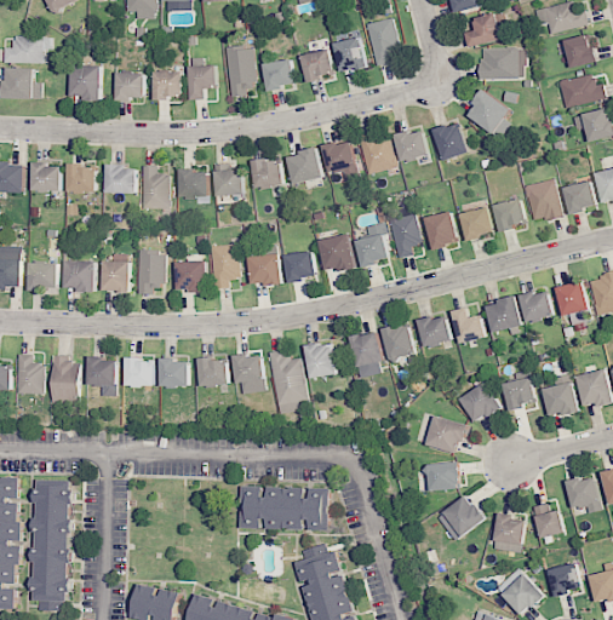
[(43,0),(72,0),(62,5),(62,6),(59,7),(57,13),(49,10),(43,0)]
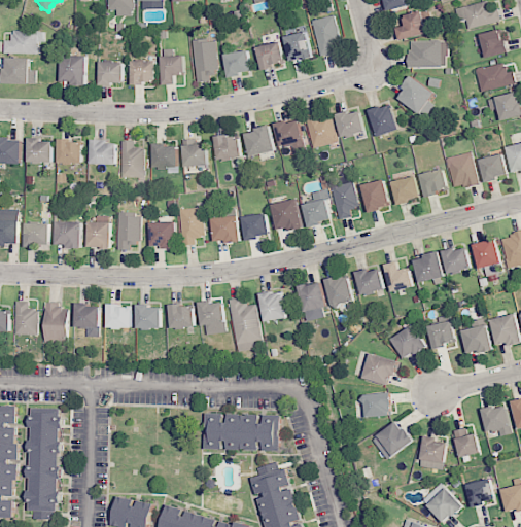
[(105,0),(131,0),(131,8),(129,9),(129,15),(114,15),(114,9),(105,9),(105,0)]
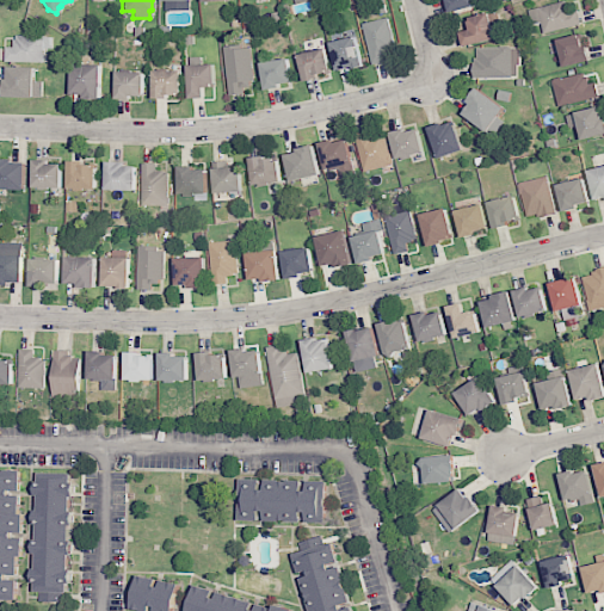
[(184,0),(156,0),(158,11),(184,11),(184,0)]
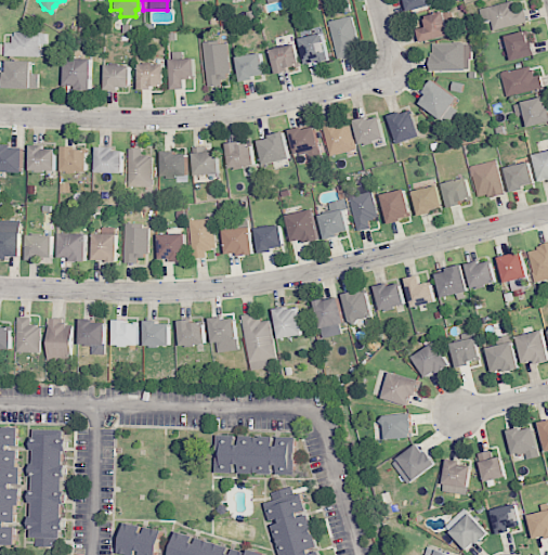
[(426,0),(428,5),(404,11),(402,0),(426,0)]
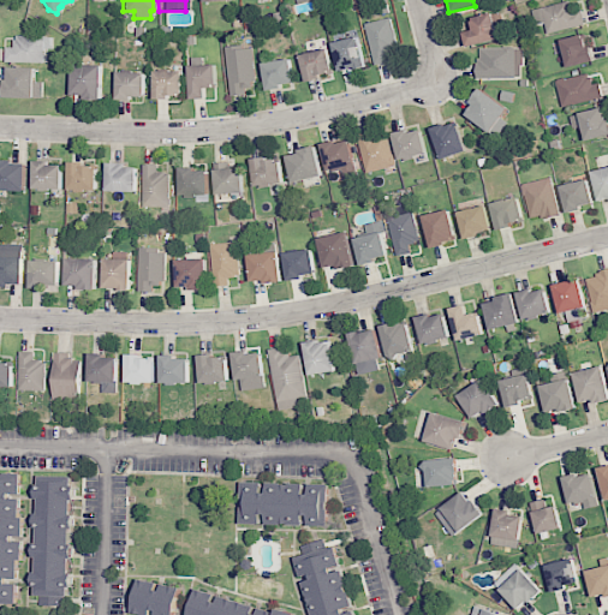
[(526,10),(564,1),(565,6),(567,5),(568,13),(577,11),(580,24),(542,33),(540,23),(530,25),(526,10)]
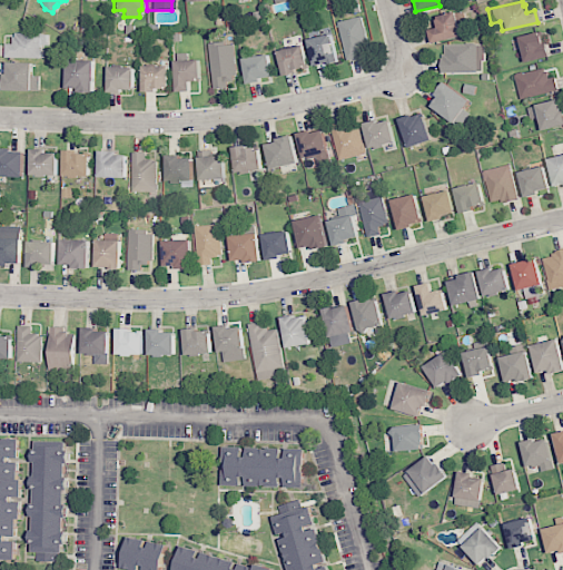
[(433,17),(460,11),(464,29),(457,30),(458,36),(431,42),(427,29),(435,28),(433,17)]
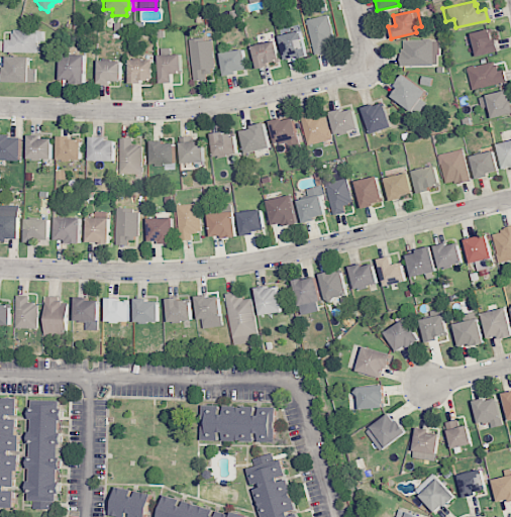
[(301,20),(324,14),(330,39),(325,41),(326,45),(321,46),(322,54),(310,57),(301,20)]
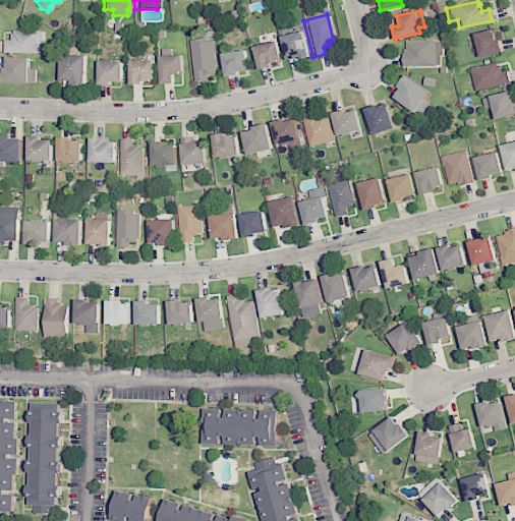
[(473,34),(494,30),(496,41),(499,40),(501,51),(478,56),(473,34)]
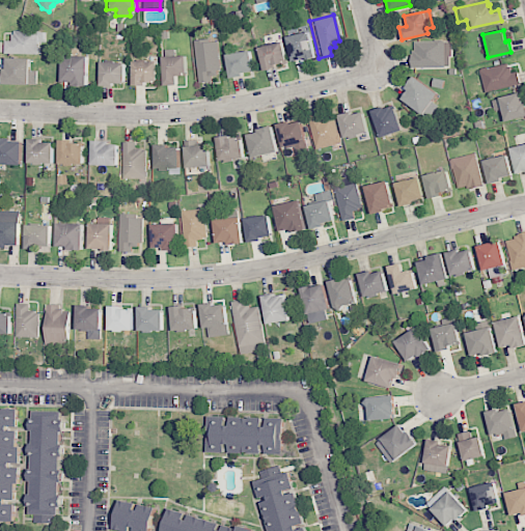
[(9,31),(34,31),(34,32),(42,32),(40,42),(33,42),(33,55),(0,54),(0,42),(6,42),(7,34),(9,34),(9,31)]
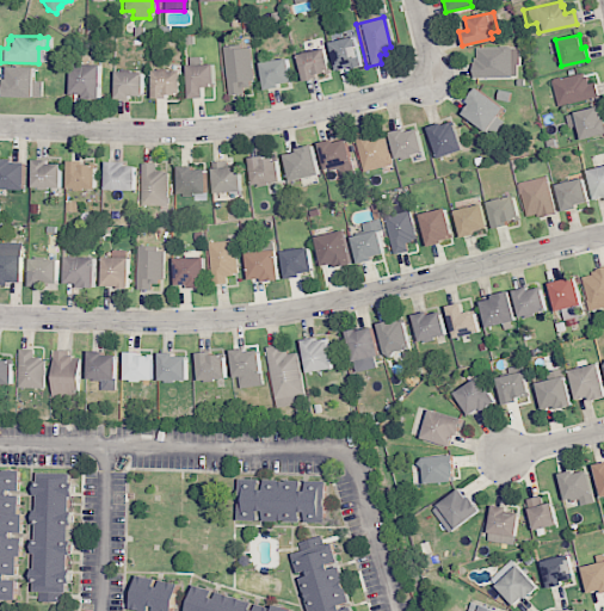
[(327,42),(352,36),(359,63),(334,69),(327,42)]
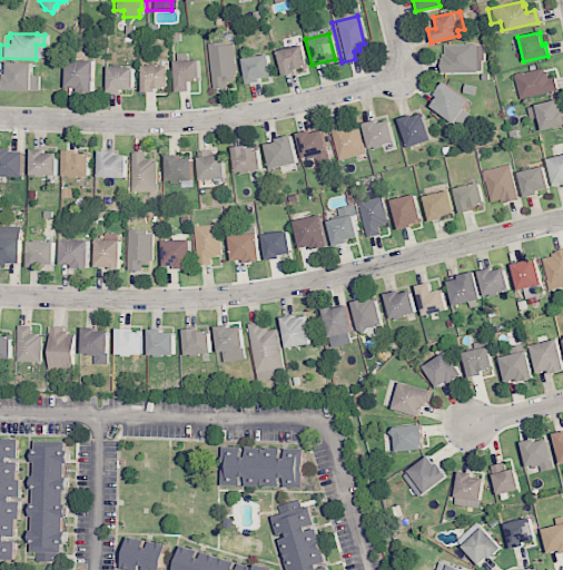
[(205,42),(218,41),(218,46),(229,45),(234,74),(228,75),(229,79),(221,80),(223,87),(210,89),(205,42)]
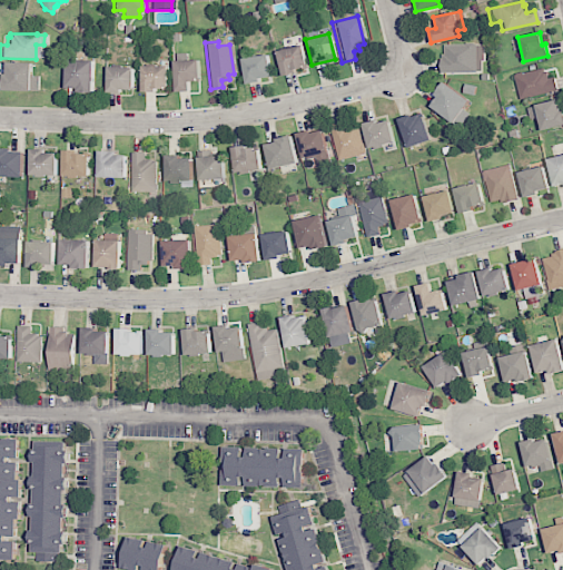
[(275,50),(300,43),(305,65),(303,66),(303,67),(299,68),(300,72),(280,77),(275,50)]
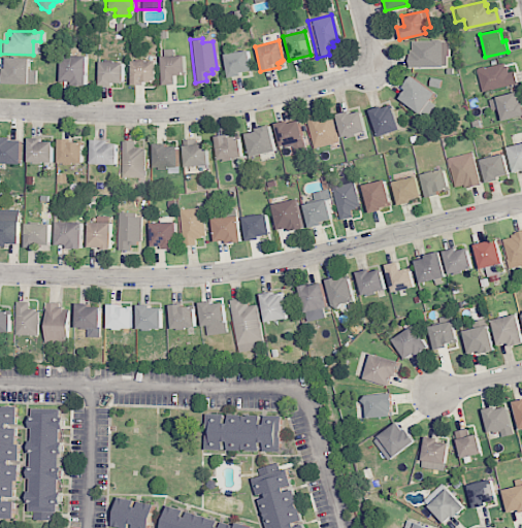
[(410,41),(447,40),(447,56),(438,56),(439,66),(406,67),(406,51),(410,51),(410,41)]
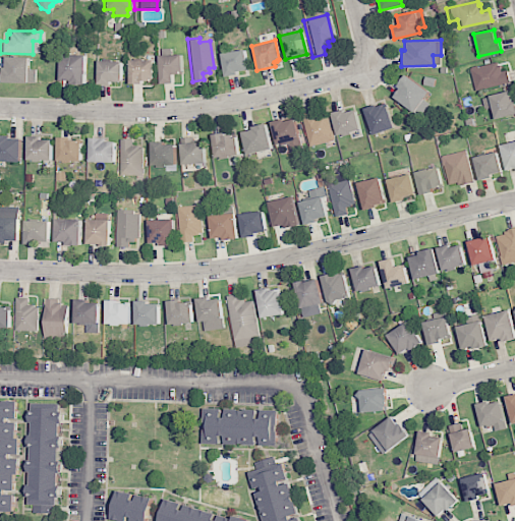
[(158,55),(160,55),(160,49),(168,49),(169,56),(179,55),(180,73),(173,74),(173,83),(159,83),(158,55)]
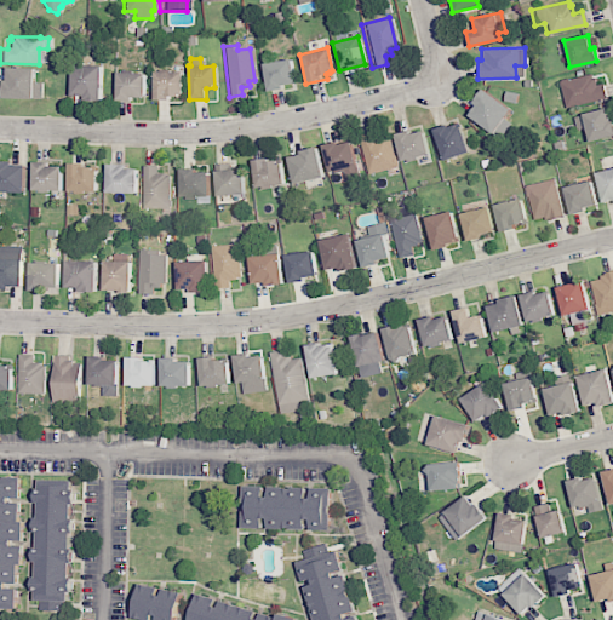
[(261,62),(290,58),(292,81),(280,84),(280,89),(265,91),(261,62)]
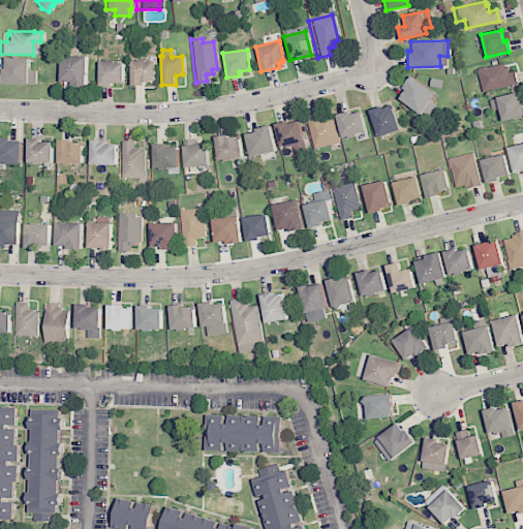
[(60,56),(85,56),(85,63),(91,63),(91,68),(88,68),(88,70),(84,70),(84,86),(70,86),(70,80),(60,80),(60,56)]
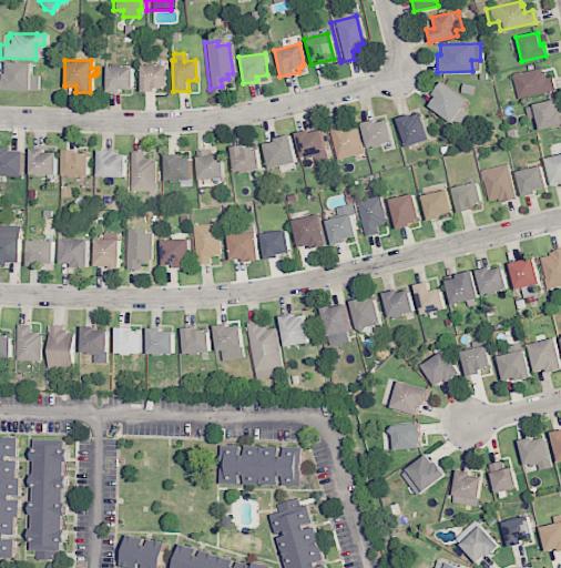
[(4,62),(28,62),(28,75),(36,75),(36,92),(0,91),(0,79),(1,79),(1,73),(4,73),(4,62)]
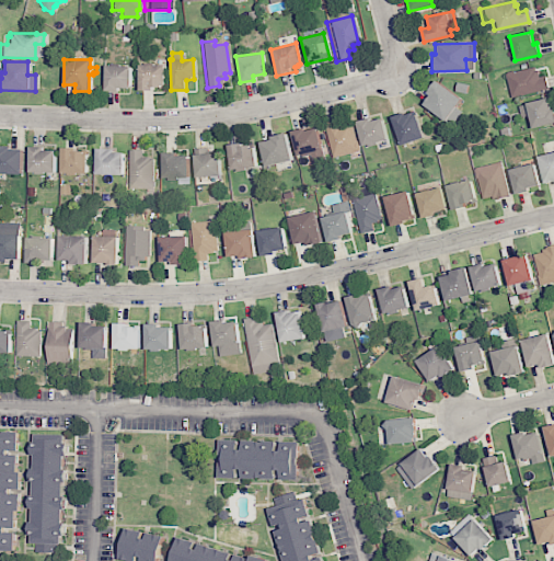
[(103,65),(130,66),(129,88),(116,87),(116,91),(103,90),(103,65)]
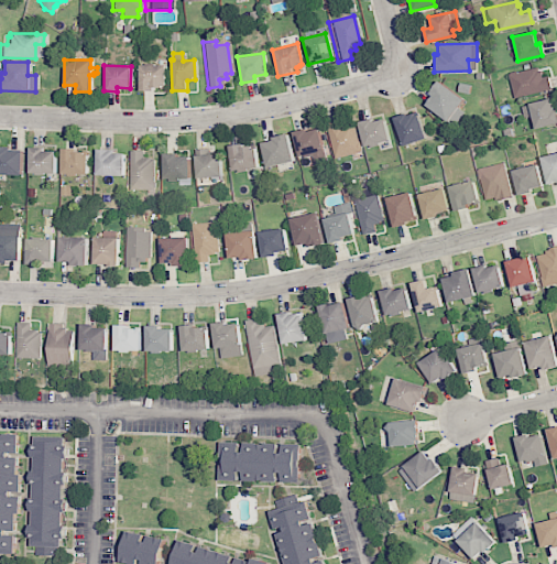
[(140,65),(165,66),(164,87),(152,86),(152,90),(139,89),(140,65)]
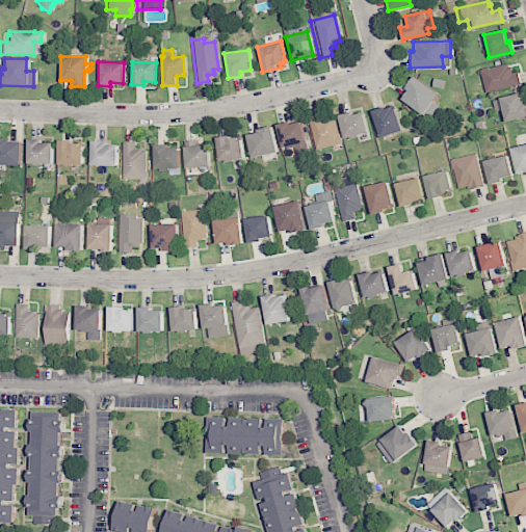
[(477,70),(506,63),(507,73),(517,72),(519,85),(481,94),(477,70)]
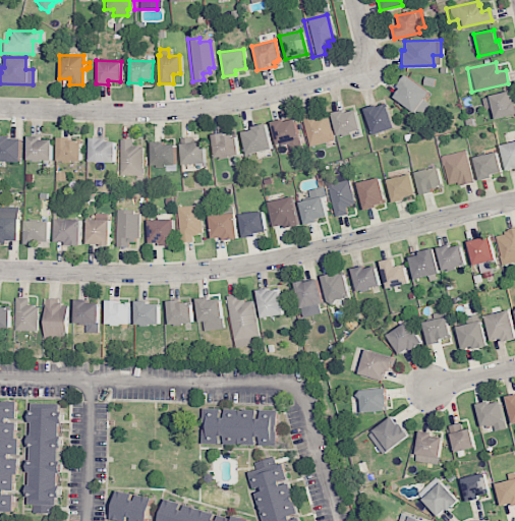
[(395,85),(405,73),(427,91),(419,100),(426,106),(417,118),(391,98),(398,89),(395,85)]
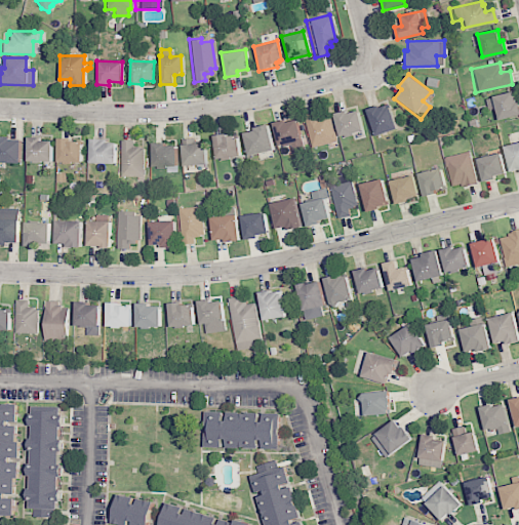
[(492,95),(514,90),(518,115),(497,120),(492,95)]
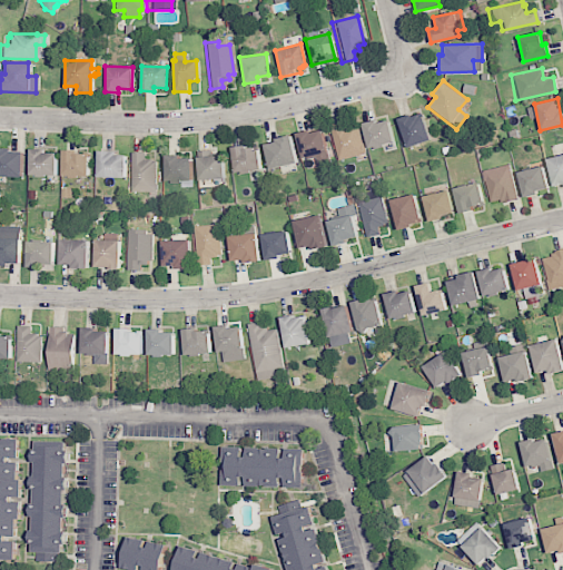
[(395,119),(408,115),(410,117),(416,115),(417,116),(422,115),(430,139),(405,147),(395,119)]
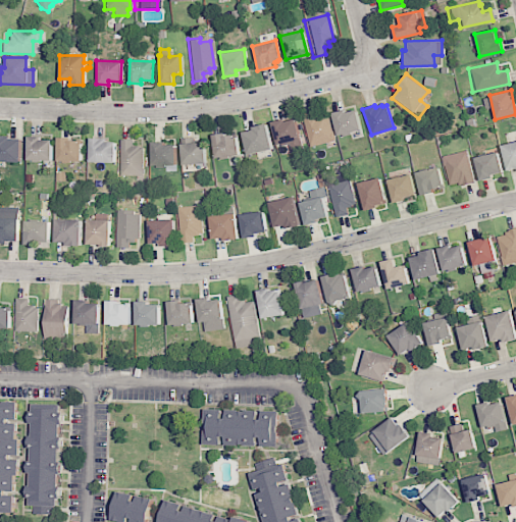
[(331,112),(343,109),(344,113),(354,111),(359,129),(337,135),(331,112)]
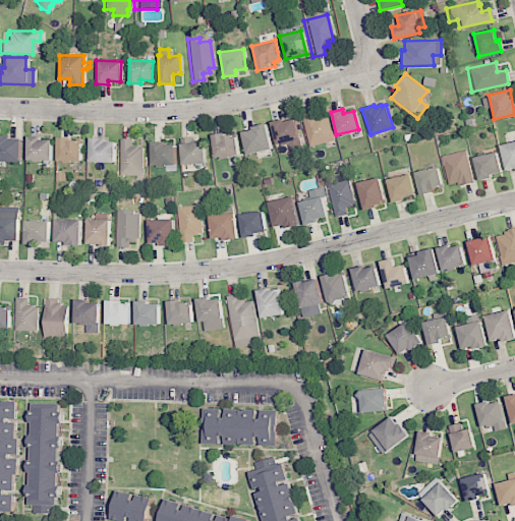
[(298,113),(311,110),(311,112),(313,112),(315,115),(325,112),(332,140),(306,147),(298,113)]
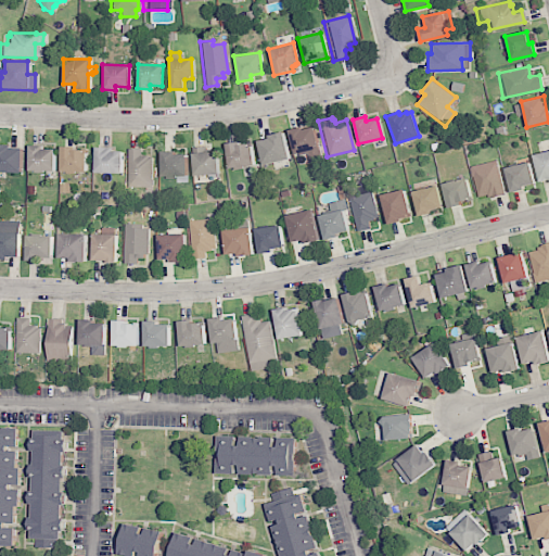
[(285,130),(299,127),(301,130),(313,127),(317,148),(291,154),(285,130)]
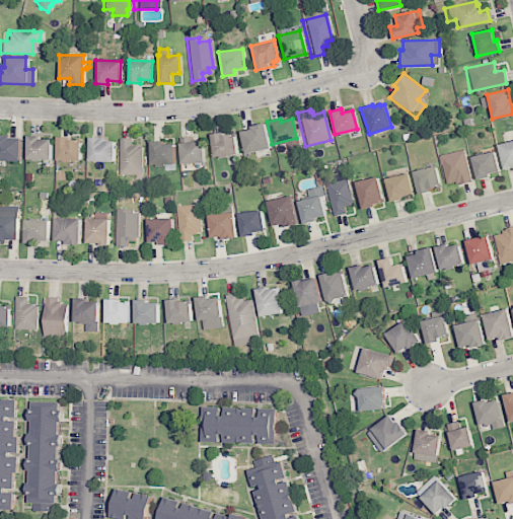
[(239,132),(249,130),(249,126),(264,123),(269,149),(244,154),(239,132)]
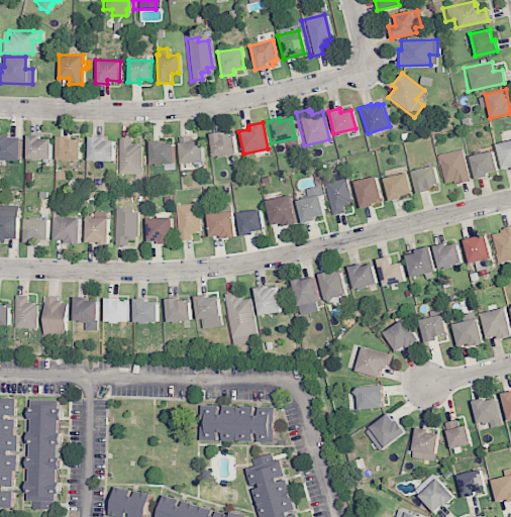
[(208,132),(222,130),(222,134),(232,133),(234,151),(221,153),(221,157),(215,158),(215,153),(211,154),(208,132)]
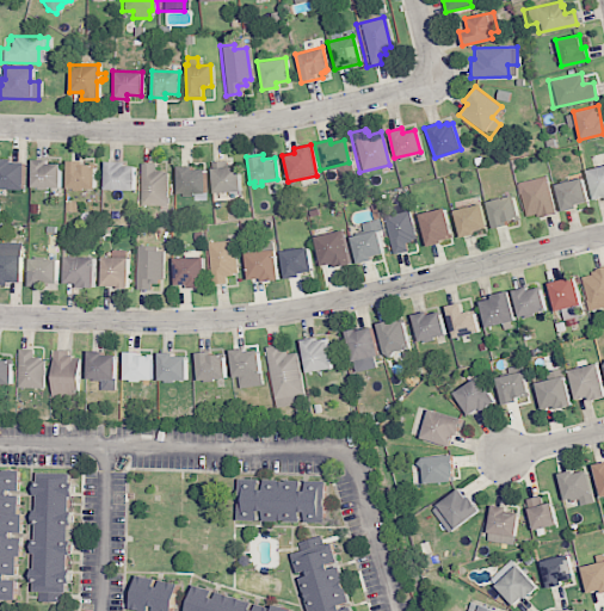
[(0,158),(10,159),(10,162),(22,162),(20,189),(0,187),(0,158)]
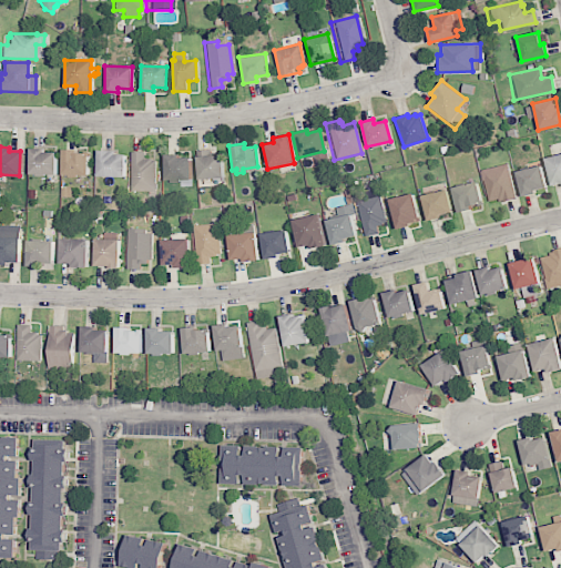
[(28,148),(42,148),(41,152),(53,153),(52,174),(40,173),(40,176),(29,176),(29,173),(27,173),(28,148)]
